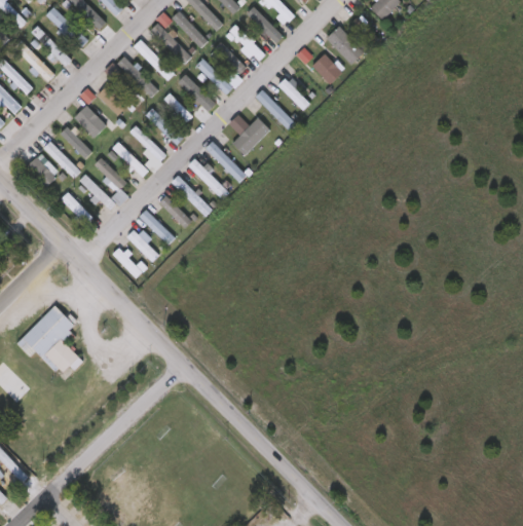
[(0,0),(4,0),(21,16),(27,11),(32,16),(20,29),(0,8),(0,0)]
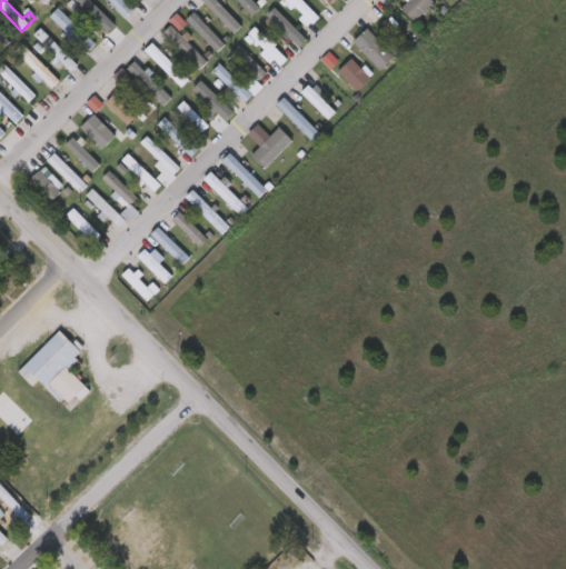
[(88,0),(115,27),(107,35),(99,27),(95,30),(86,22),(90,18),(71,0),(88,0)]
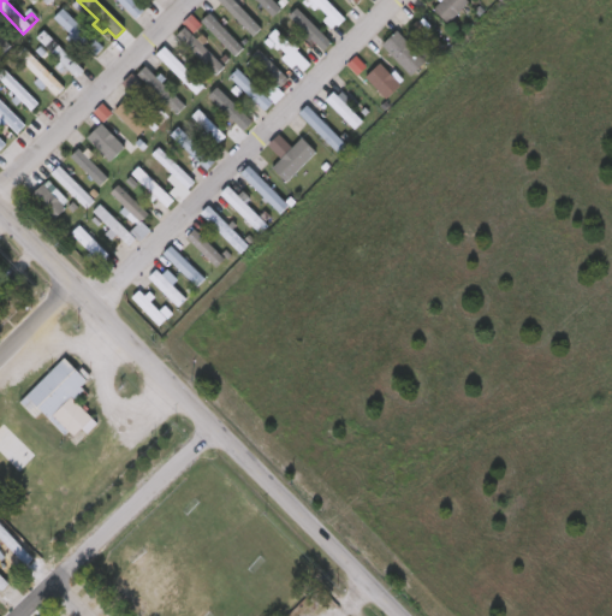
[(136,21),(116,0),(132,0),(144,12),(136,21)]
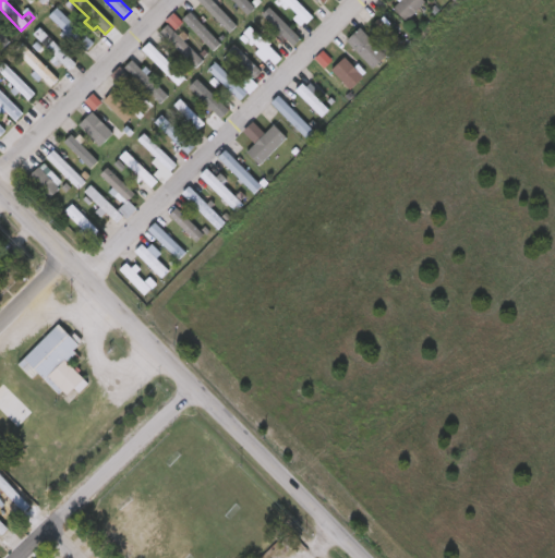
[(213,0),(238,25),(230,33),(198,0),(213,0)]
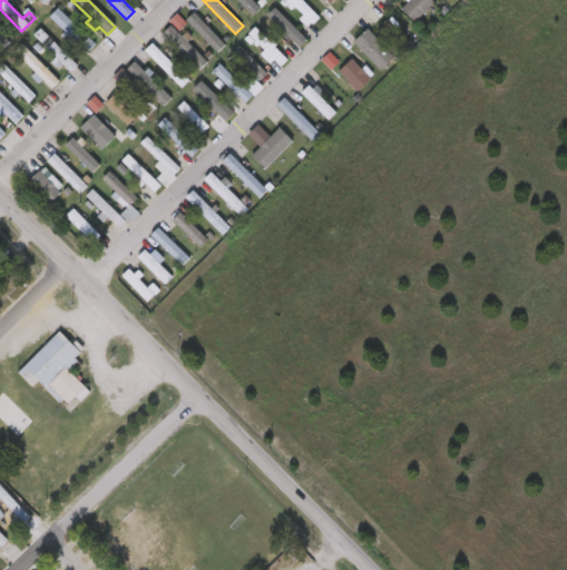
[(253,0),(261,8),(253,16),(237,0),(253,0)]
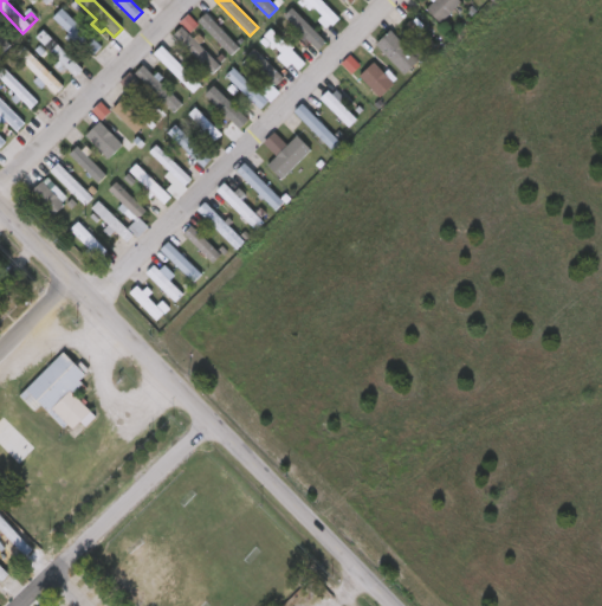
[(327,25),(325,26),(299,0),(315,0),(332,18),(327,25)]
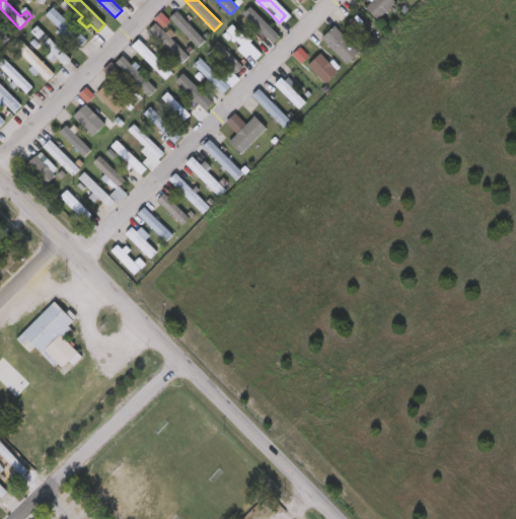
[(389,0),(392,2),(388,6),(392,9),(388,13),(385,10),(374,21),(361,8),(369,0),(389,0)]
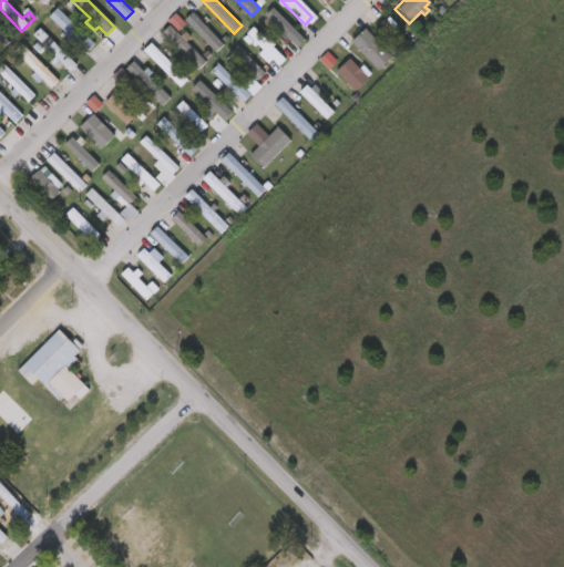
[(58,8),(95,44),(86,53),(75,42),(72,45),(68,41),(70,39),(49,18),(58,8)]
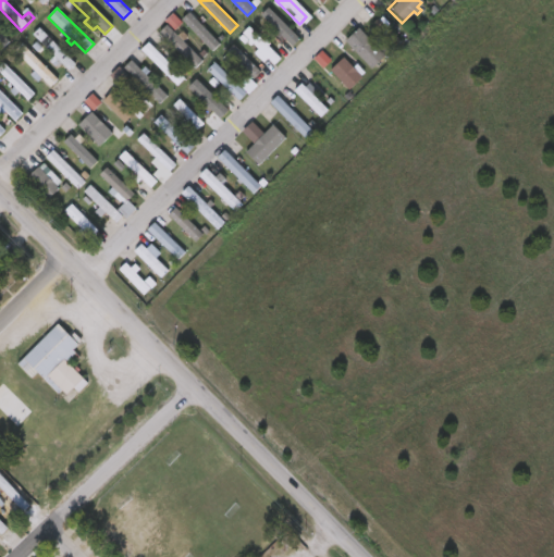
[(220,42),(211,50),(182,20),(189,11),(220,42)]
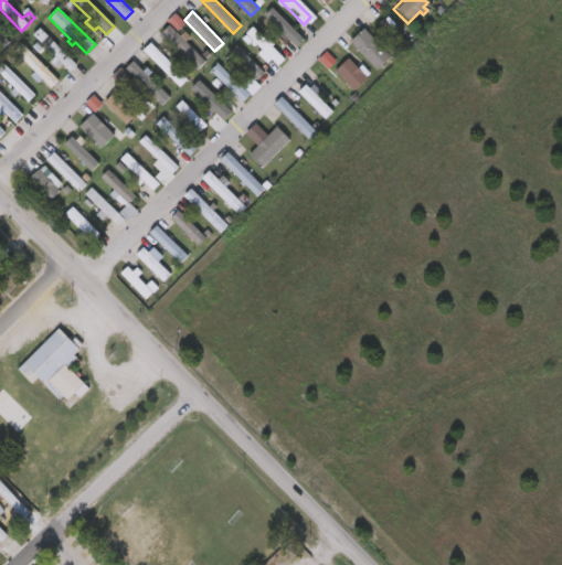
[(205,61),(197,70),(161,32),(170,24),(205,61)]
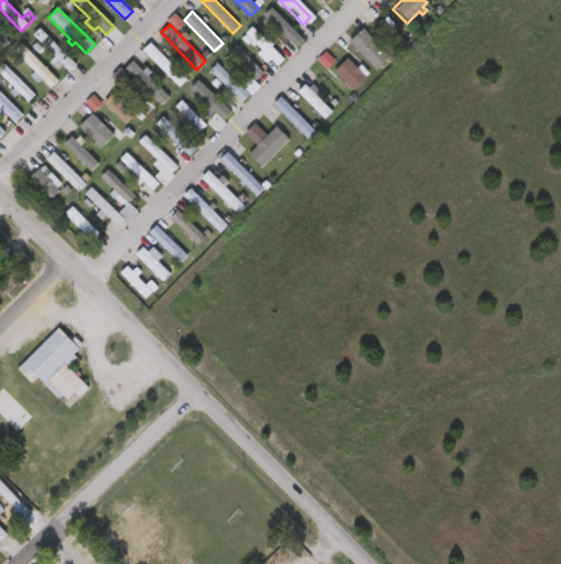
[(40,29),(77,65),(71,72),(63,64),(57,69),(53,64),(57,60),(33,35),(40,29)]
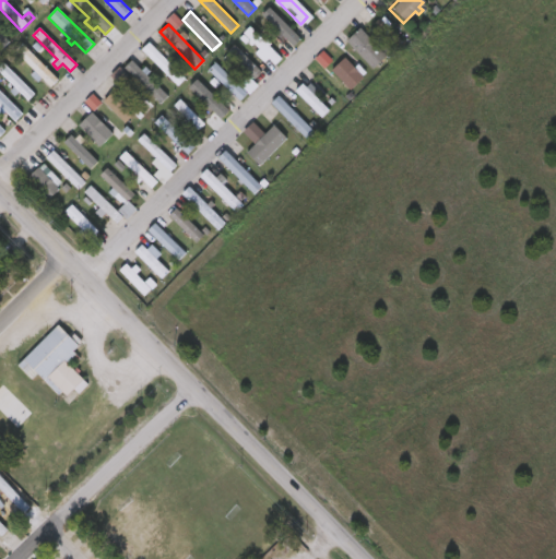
[(357,28),(376,48),(381,43),(387,48),(381,55),(383,57),(369,70),(343,43),(357,28)]
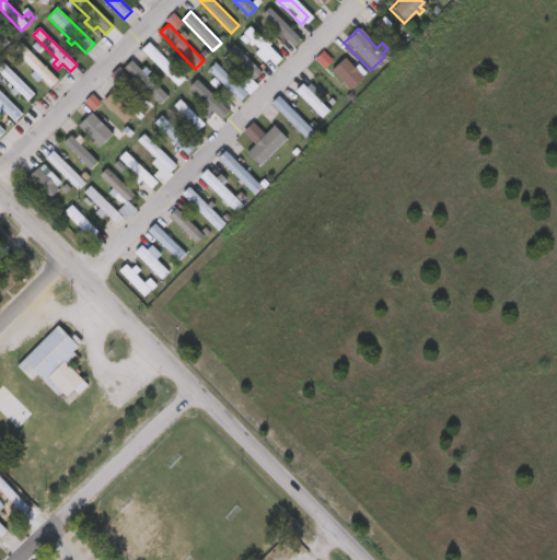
[(279,60),(248,30),(241,36),(271,67),(279,60)]
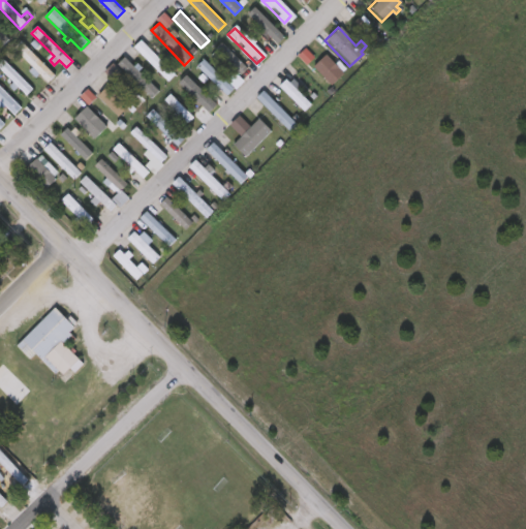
[(0,31),(8,40),(0,48),(0,31)]
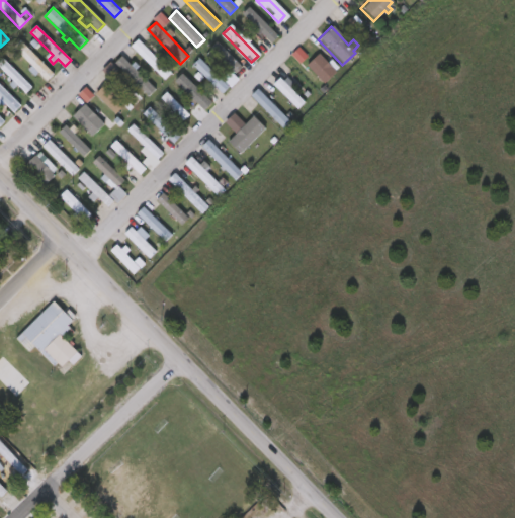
[(172,72),(165,79),(132,47),(139,38),(172,72)]
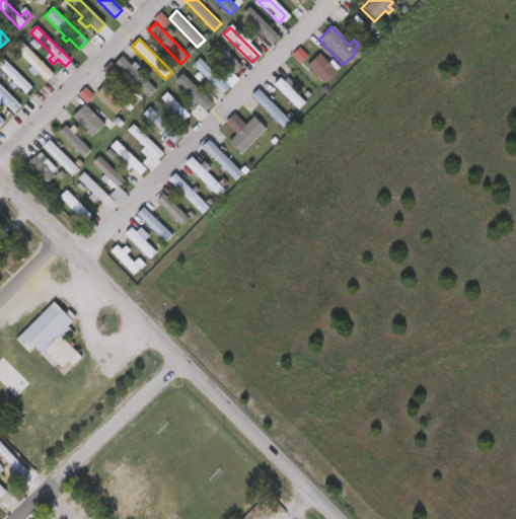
[(242,67),(235,74),(210,50),(217,42),(242,67)]
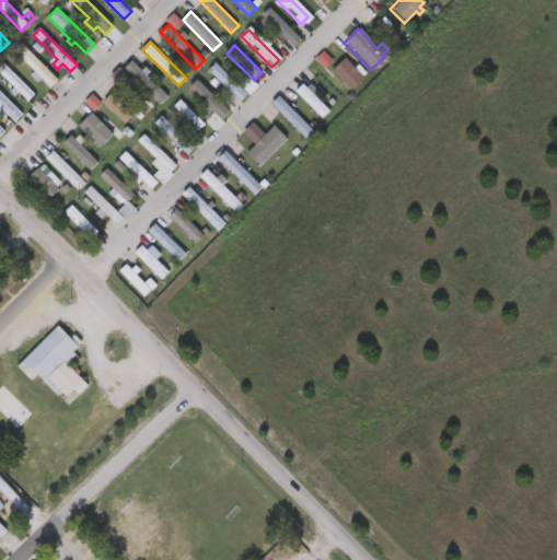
[(55,82),(20,46),(12,54),(46,90),(55,82)]
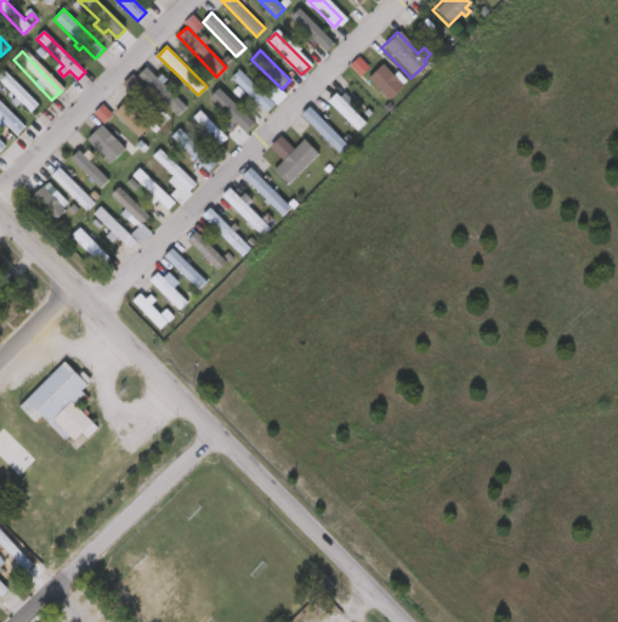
[(401,88),(386,102),(364,79),(379,64),(401,88)]
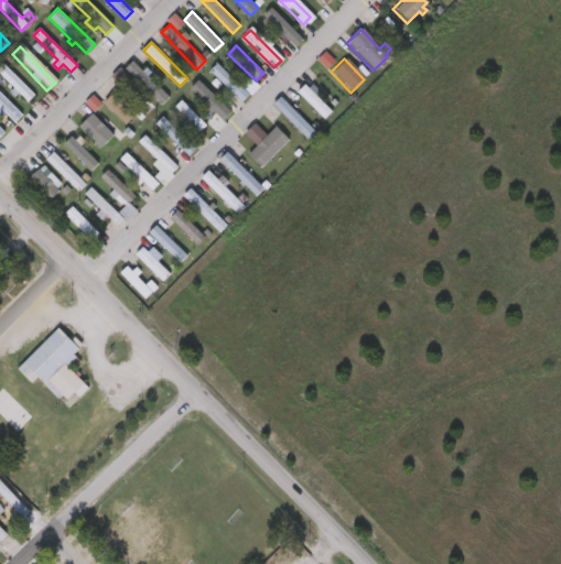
[(170,97),(162,105),(126,68),(133,61),(170,97)]
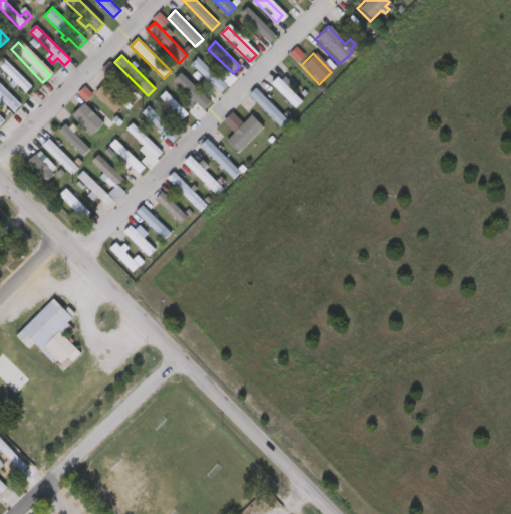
[(0,60),(3,57),(31,86),(25,92),(17,84),(13,88),(9,84),(13,80),(1,68),(0,69),(0,60)]
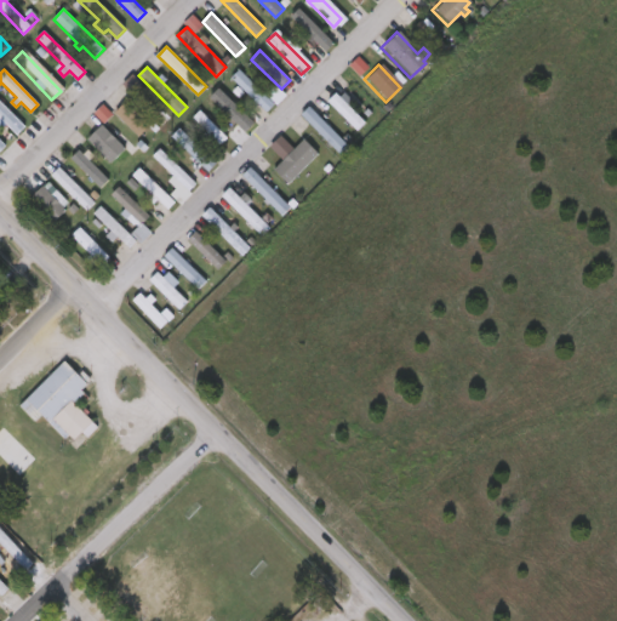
[(275,104),(267,114),(258,106),(253,112),(249,107),(252,100),(230,78),(239,69),(275,104)]
